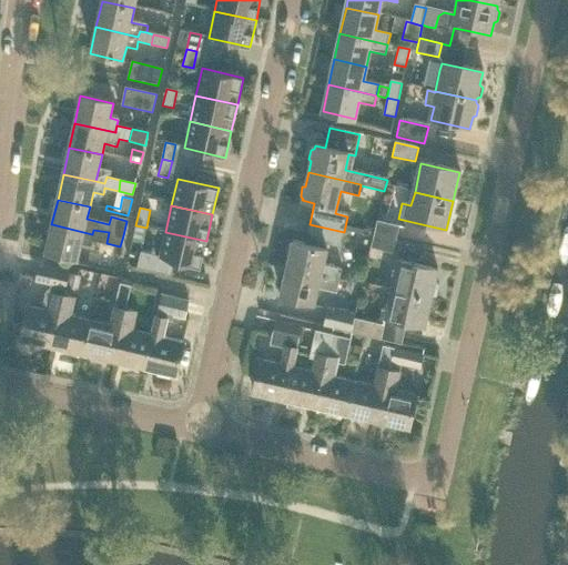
[(374,234),(396,240),(399,226),(377,222),(376,224),(374,234)]
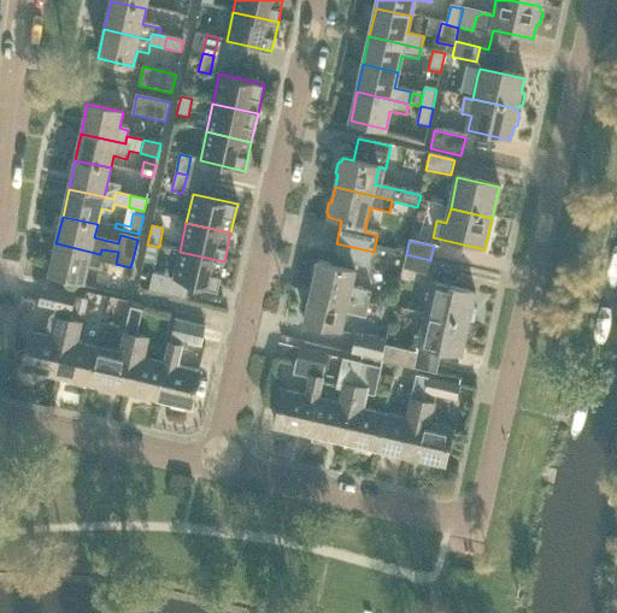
[(57,243),(50,273),(84,281),(88,266),(99,269),(100,263),(115,266),(116,264),(118,252),(101,249),(100,254),(57,243)]
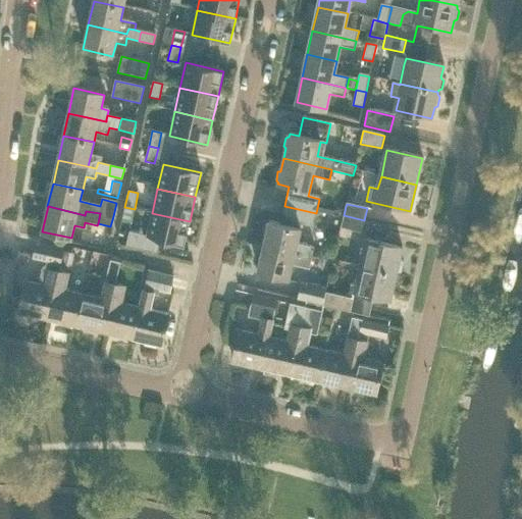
[(284,206),(280,225),(269,222),(268,225),(265,226),(263,235),(266,237),(263,247),(313,258),(315,250),(298,246),(302,226),(312,228),(316,213),(284,206)]
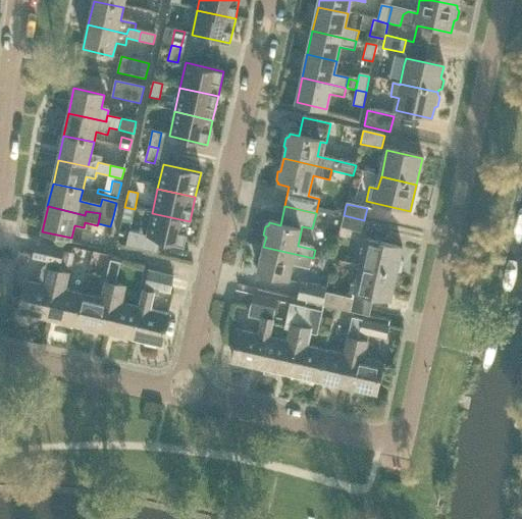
[(152,213),(147,238),(185,246),(190,221),(152,213)]
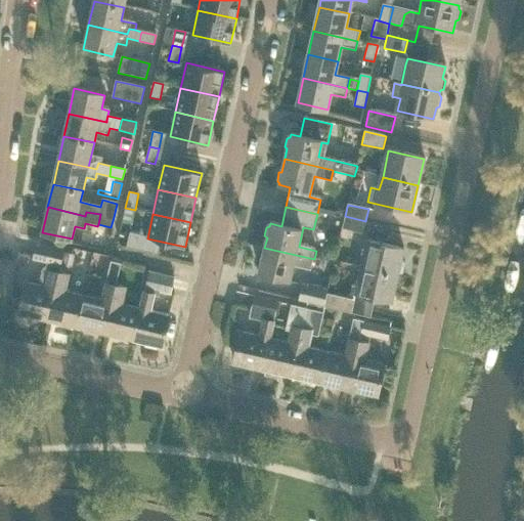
[(345,216),(342,229),(362,234),(365,221),(345,216)]
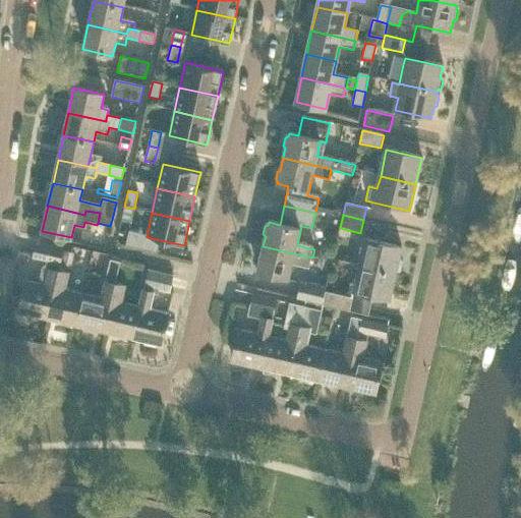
[(138,234),(128,231),(125,246),(134,249),(138,234)]
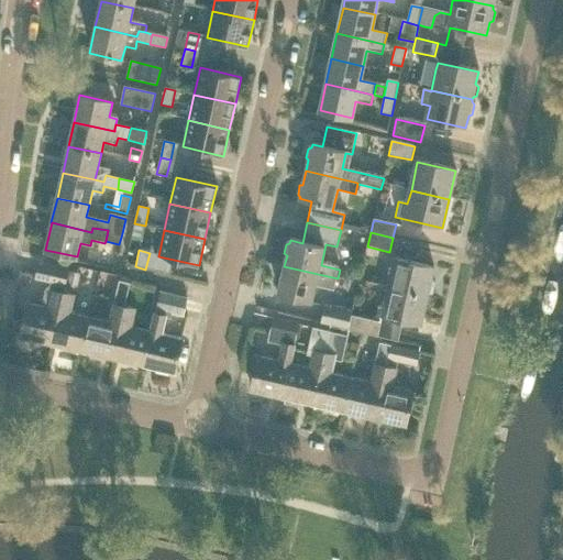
[(433,270),(395,261),(388,287),(427,297),(428,295),(432,295),(434,284),(431,282),(433,270)]
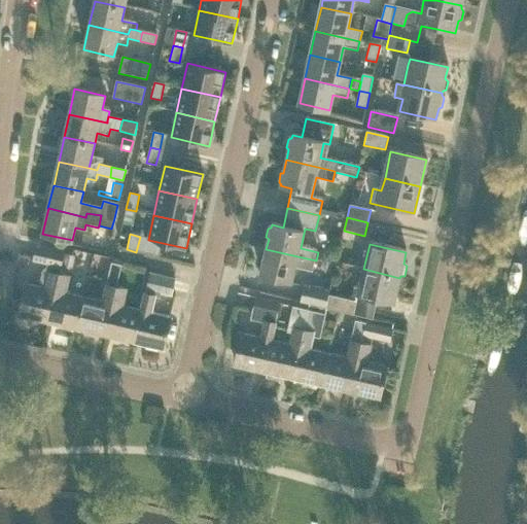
[(19,317),(47,324),(59,275),(64,253),(37,247),(34,262),(46,265),(45,271),(44,270),(41,272),(39,282),(41,282),(42,285),(41,289),(26,285),(19,317)]
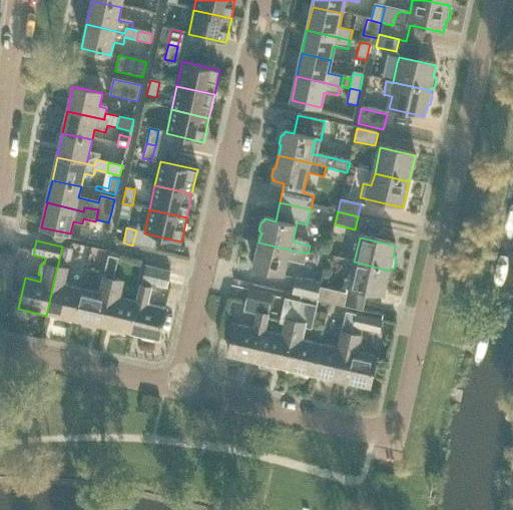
[(253,266),(252,268),(285,276),(288,259),(306,263),(308,253),(259,242),(257,255),(253,256),(251,264),(253,266)]
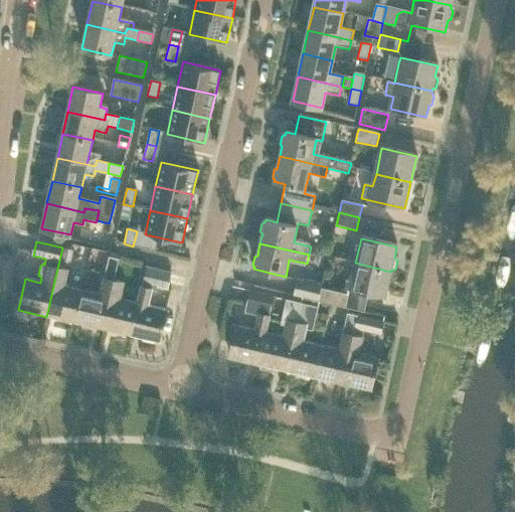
[(70,264),(73,252),(62,249),(60,261),(70,264)]
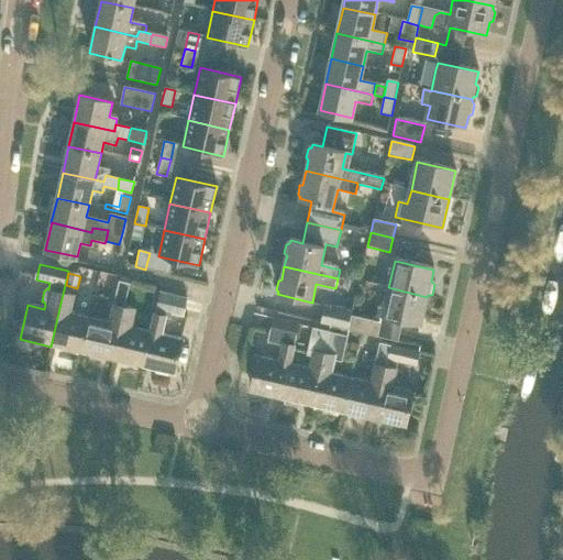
[(81,353),(112,360),(124,308),(123,308),(130,281),(120,278),(113,306),(109,324),(89,319),(81,353)]
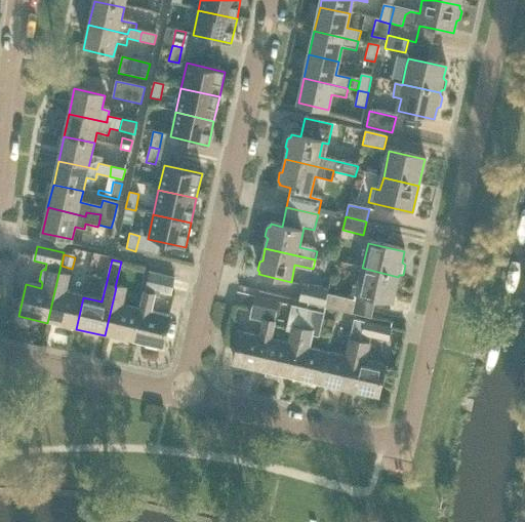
[(324,309),(353,315),(371,319),(376,300),(392,304),(398,277),(362,268),(357,289),(352,288),(349,299),(327,294),(324,309)]
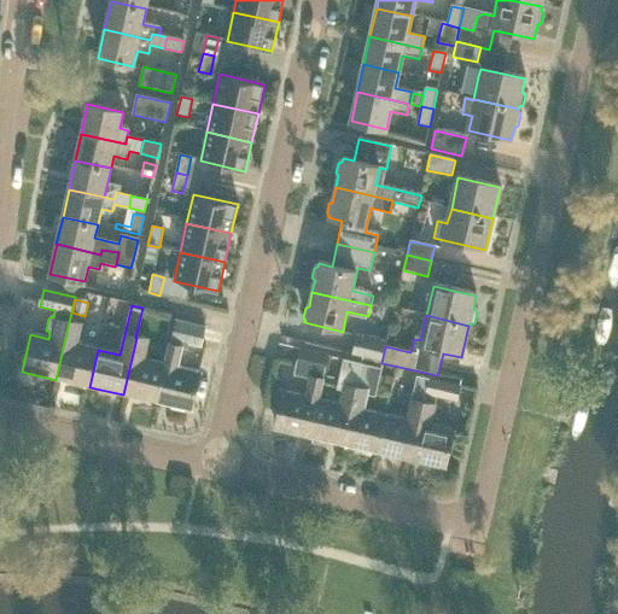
[(176,321),(172,340),(202,348),(207,328),(176,321)]
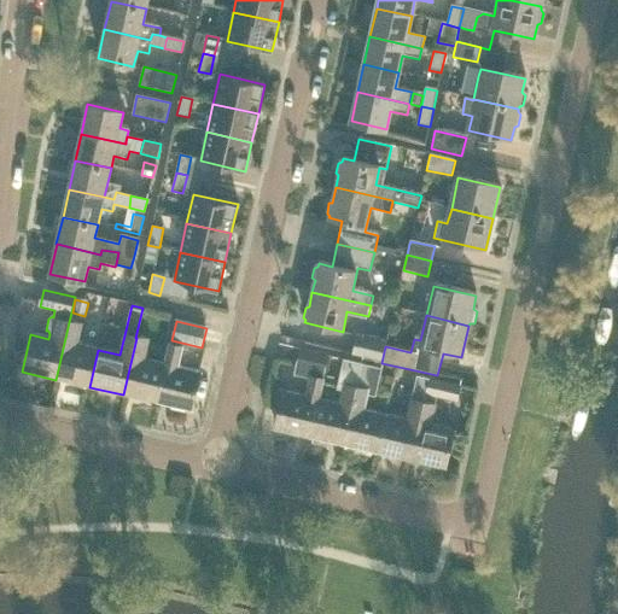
[(56,380),(89,387),(98,350),(77,345),(81,325),(69,322),(56,380)]
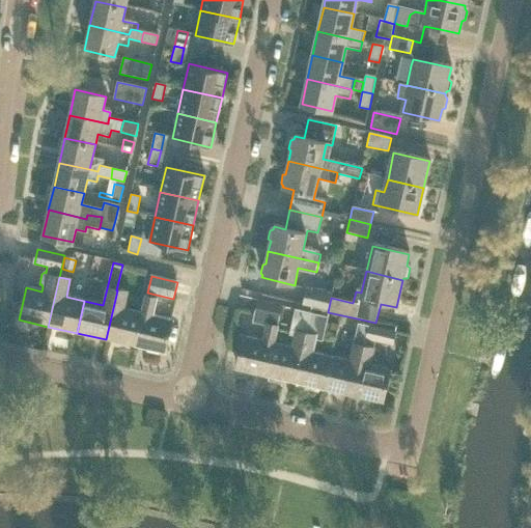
[(303,306),(328,312),(331,298),(332,295),(306,289),(303,306)]
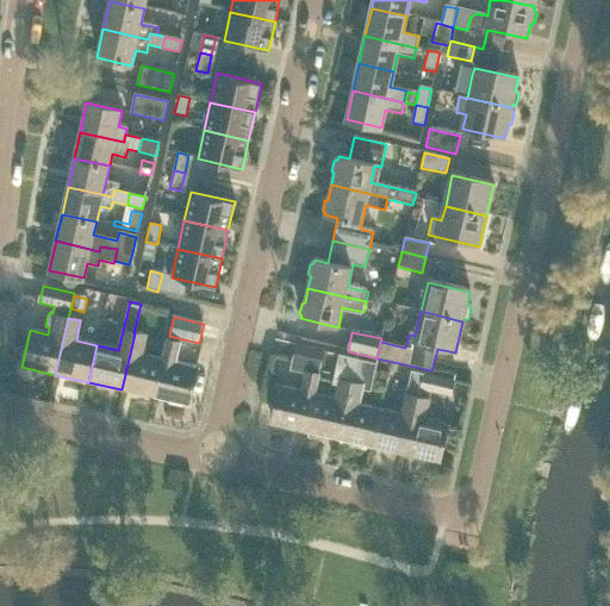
[(122,389),(154,398),(162,361),(142,356),(147,336),(135,333),(122,389)]
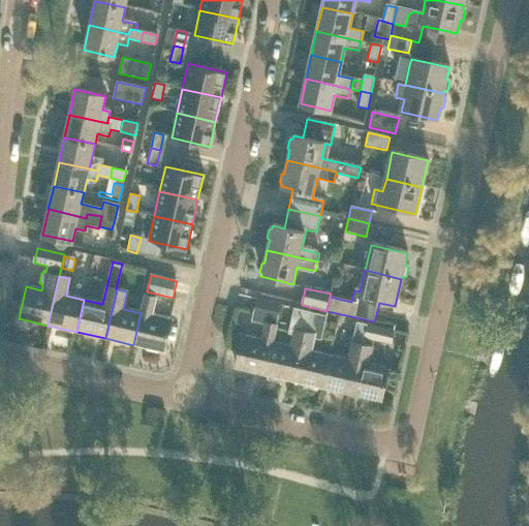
[(133,345),(163,352),(170,319),(152,315),(156,299),(145,297),(141,313),(133,345)]
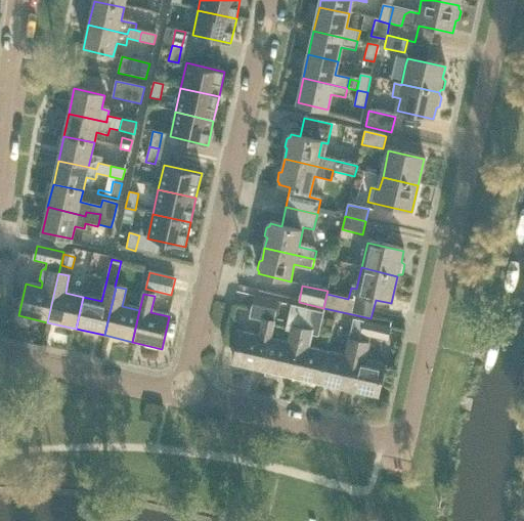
[(254,297),(250,312),(248,319),(262,322),(259,337),(241,333),(238,344),(233,364),(262,372),(269,340),(273,322),(274,317),(275,317),(278,303),(254,297)]
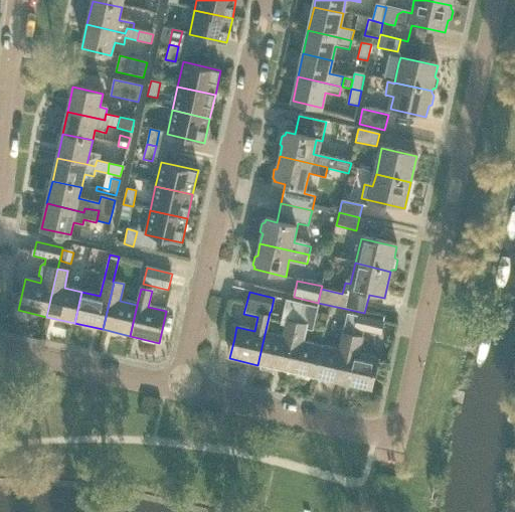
[(283,338),(265,334),(258,365),(262,366),(261,370),(273,373),(274,368),(285,371),(300,305),(286,301),(280,327),(285,328),(283,338)]
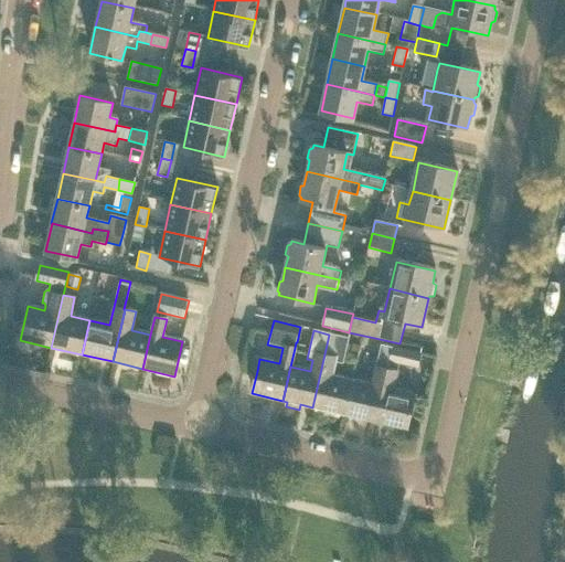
[(343,414),(351,381),(331,375),(334,362),(342,364),(349,339),(329,335),(312,407),(343,414)]
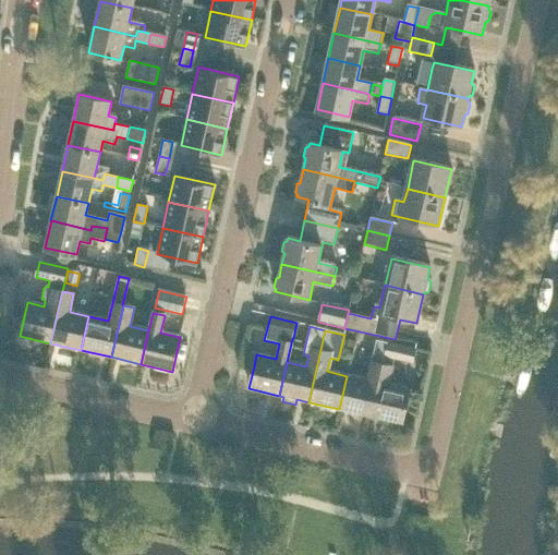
[(383,364),(384,358),(387,341),(376,339),(372,362),(367,381),(347,375),(347,376),(339,409),(370,417),(383,364)]
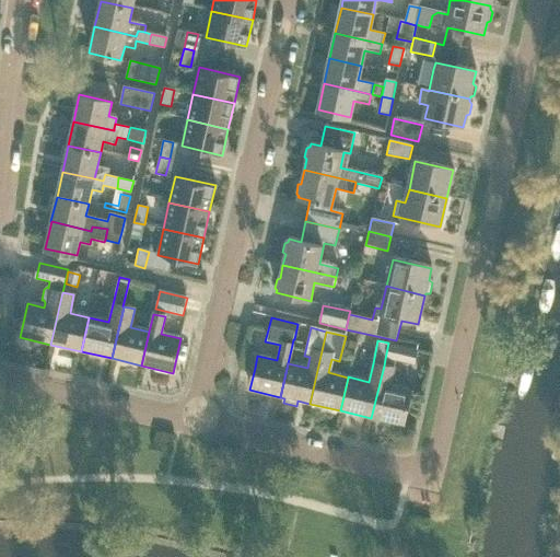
[(403,426),(410,392),(391,386),(395,368),(396,361),(413,366),(418,350),(388,343),(385,359),(384,366),(371,418),(403,426)]
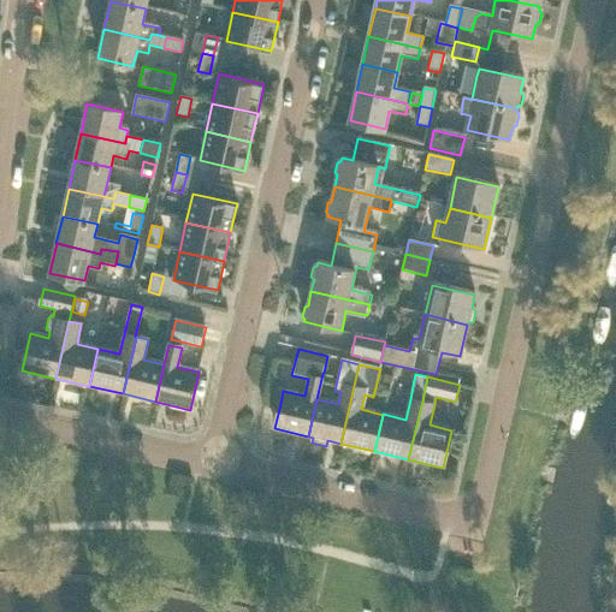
[(270,402),(280,404),(283,391),(273,388),(270,402)]
